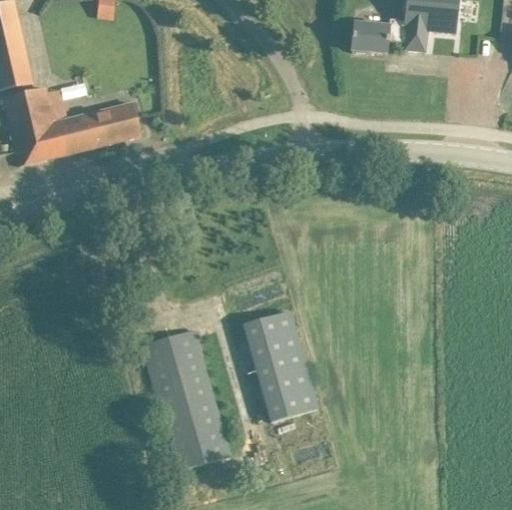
[(99,0),(97,16),(113,18),(115,0),(99,0)]
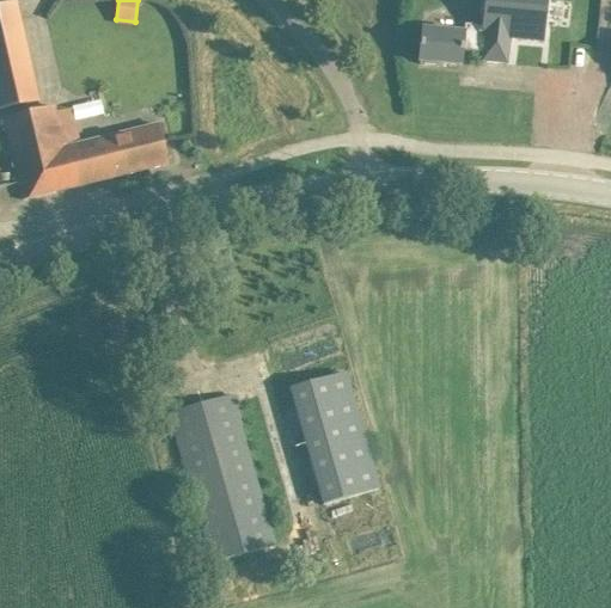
[(483,32),(465,31),(465,30),(446,29),(422,26),(420,61),(462,65),(463,48),(483,50),(483,60),(508,62),(511,37),(544,40),(548,0),(486,0),(484,23),(483,32)]
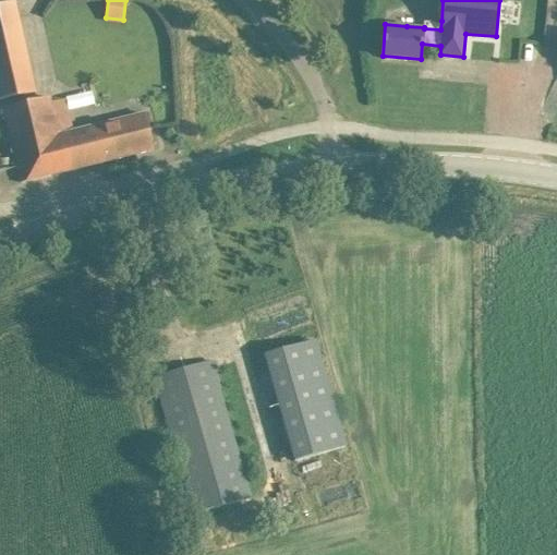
[(0,8),(0,83),(3,97),(38,88),(17,4),(0,8)]
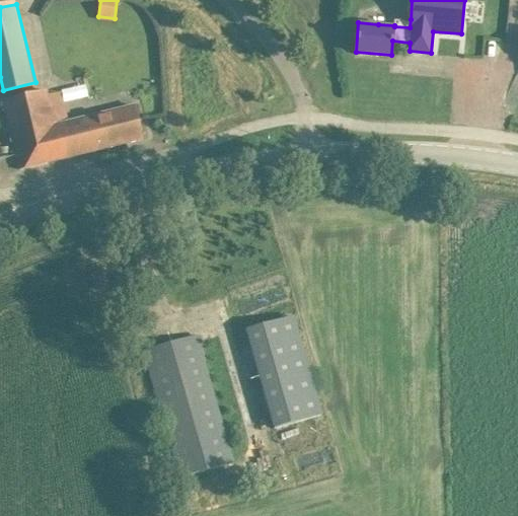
[(35,102),(32,91),(3,98),(20,168),(143,138),(135,102),(56,122),(50,99),(35,102)]
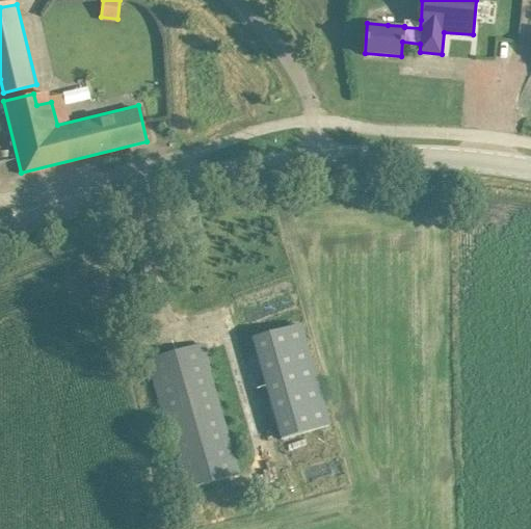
[(253,337),(259,356),(282,438),(329,424),(300,323),(253,337)]
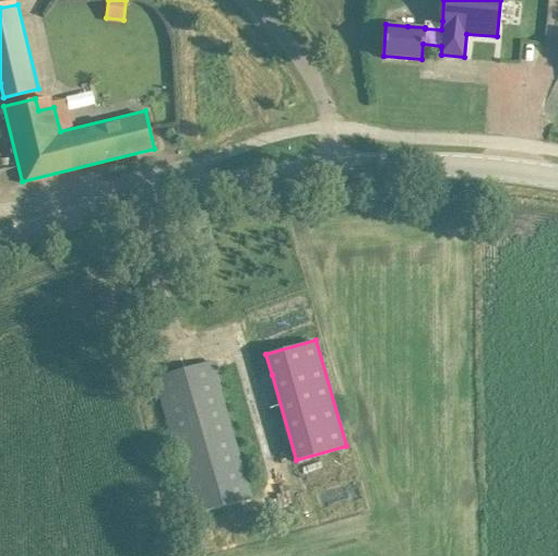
[(155,376),(162,397),(194,513),(250,497),(212,359),(155,376)]
